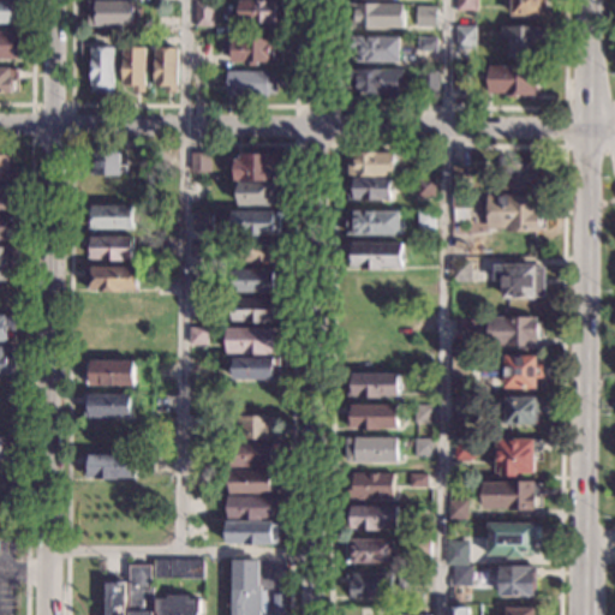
[(19,0),(19,15),(15,15),(15,24),(0,23),(0,0),(19,0)]
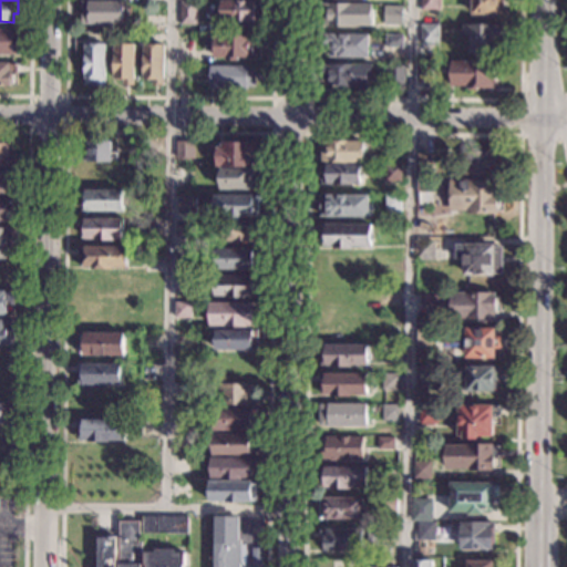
[(439,0),(439,11),(421,11),(421,0),(439,0)]
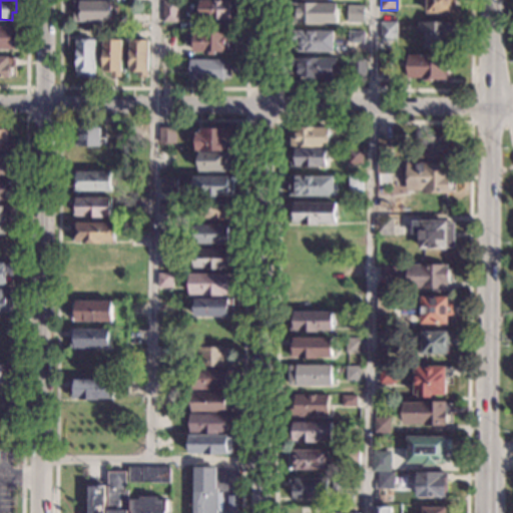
[(455,0),(455,14),(427,13),(427,0),(455,0)]
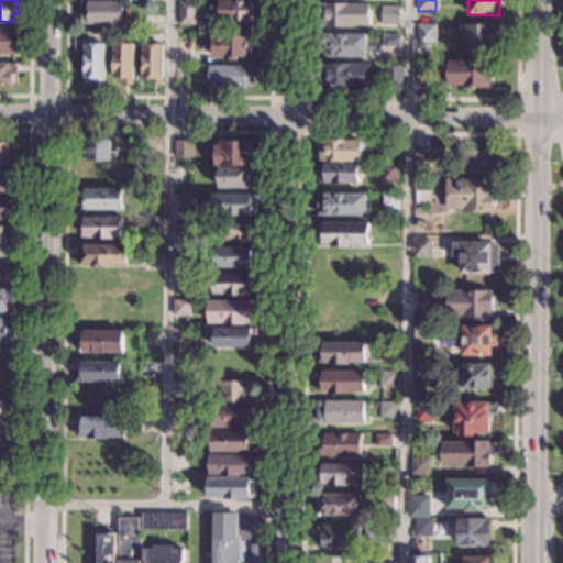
[(196,25),(178,25),(178,1),(196,1),(196,25)]
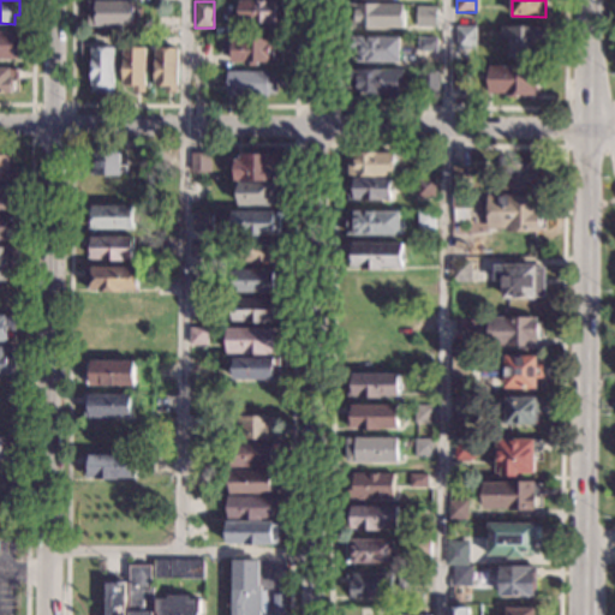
[(284,23),(238,23),(238,1),(284,1),(284,23)]
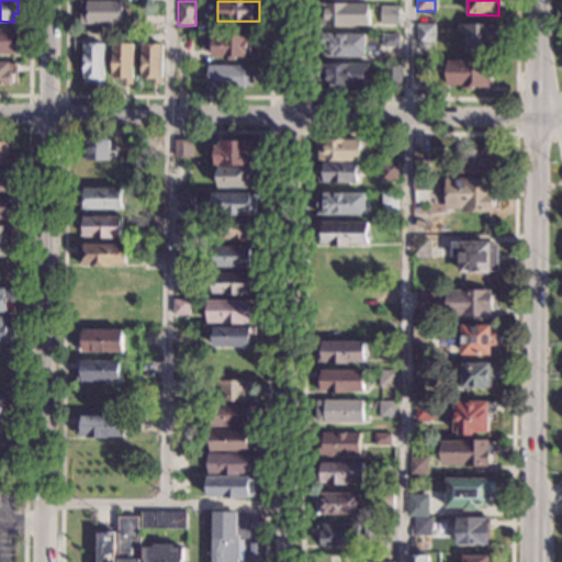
[(121,3),(121,8),(121,24),(80,24),(80,2),(121,2),(121,3)]
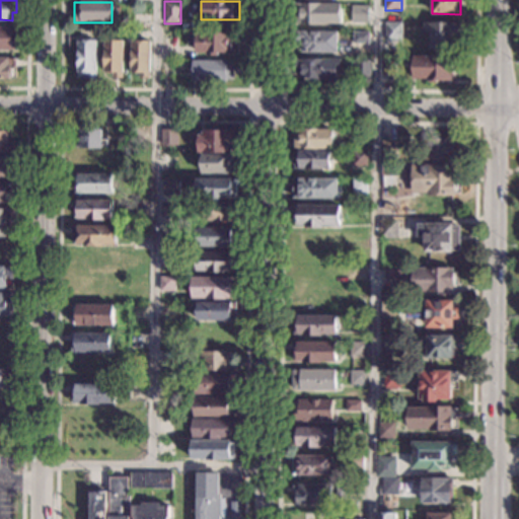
[(341,24),(295,24),(295,4),(341,4),(341,24)]
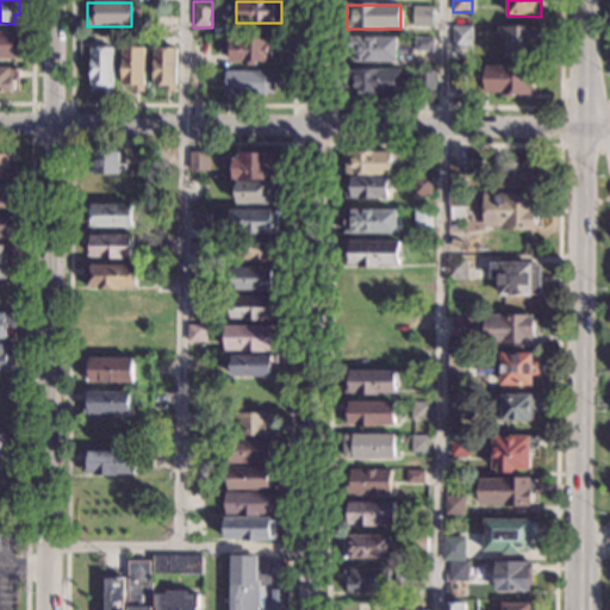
[(433,23),(416,23),(416,5),(434,5),(433,23)]
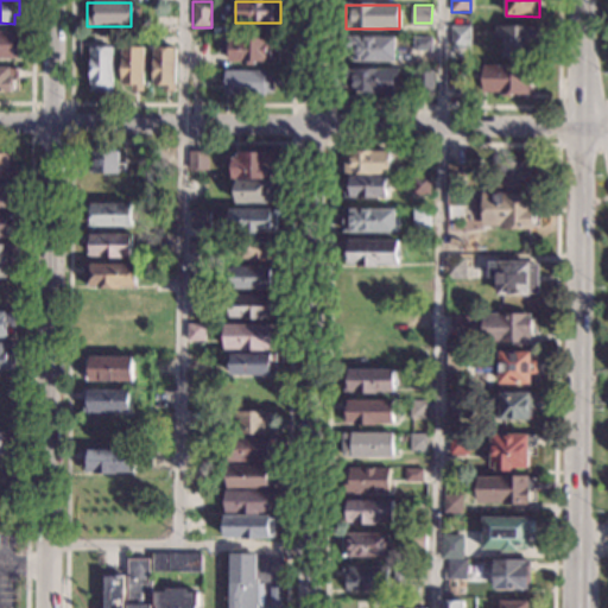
[(173,36),(156,36),(156,24),(173,24),(173,36)]
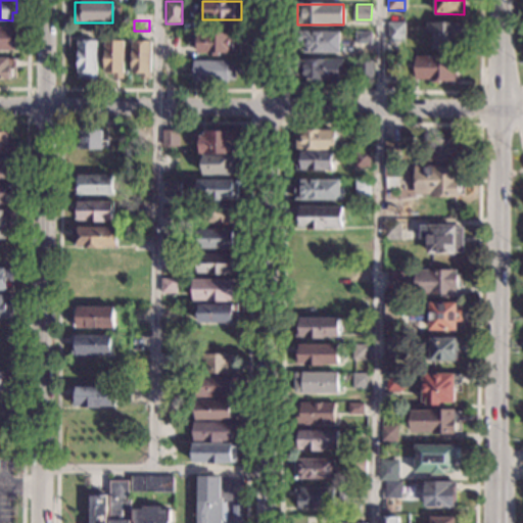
[(405,41),(387,41),(387,24),(405,22),(405,41)]
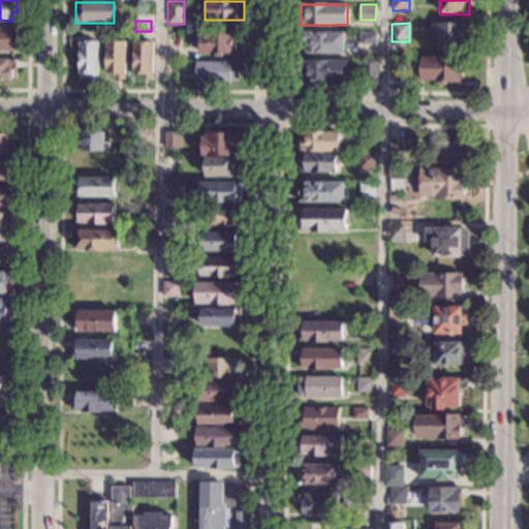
[(470,50),(438,50),(438,33),(432,33),(432,23),(470,23),(470,50)]
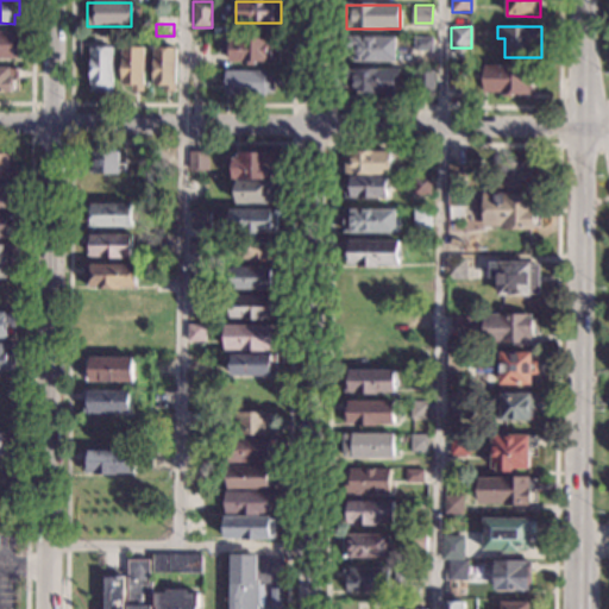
[(13,35),(20,36),(20,57),(13,57),(13,60),(0,60),(0,32),(13,33),(13,35)]
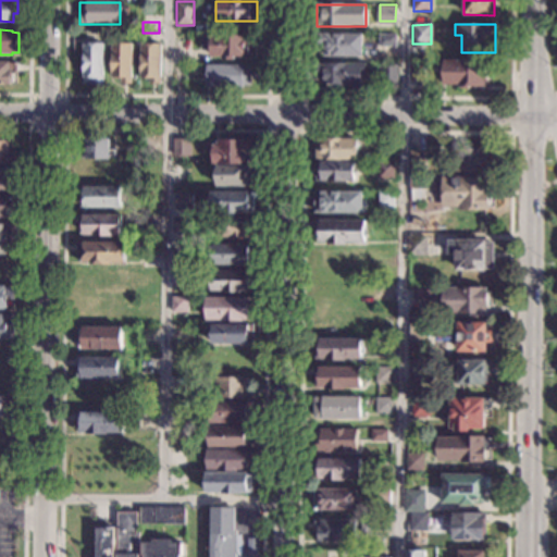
[(361,58),(322,57),(322,46),(316,46),(317,34),(361,34),(361,58)]
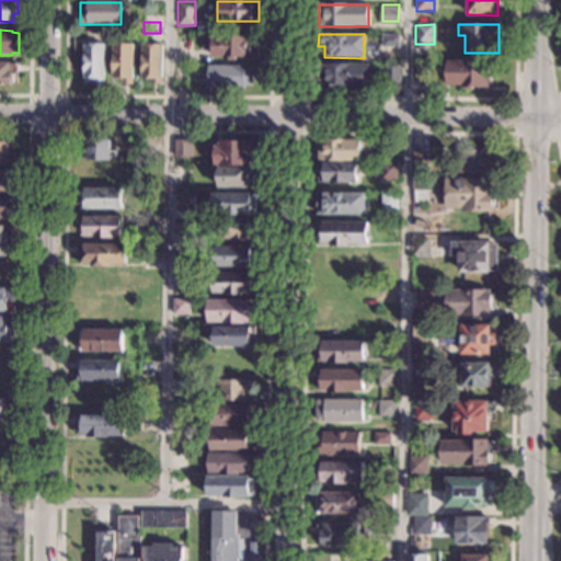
[(192,53),(176,53),(176,35),(193,36),(192,53)]
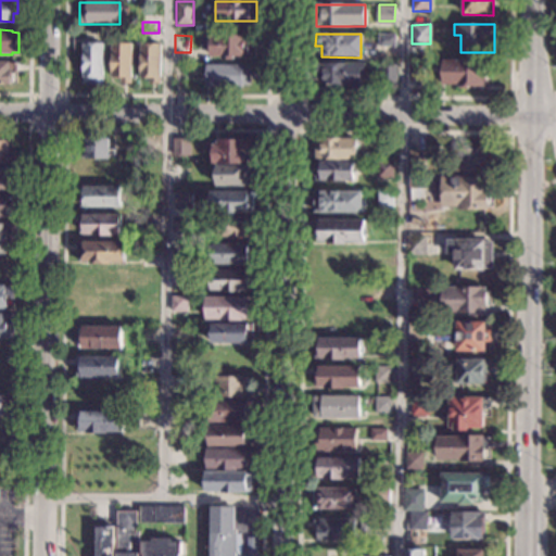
[(395,48),(378,47),(378,35),(395,35),(395,48)]
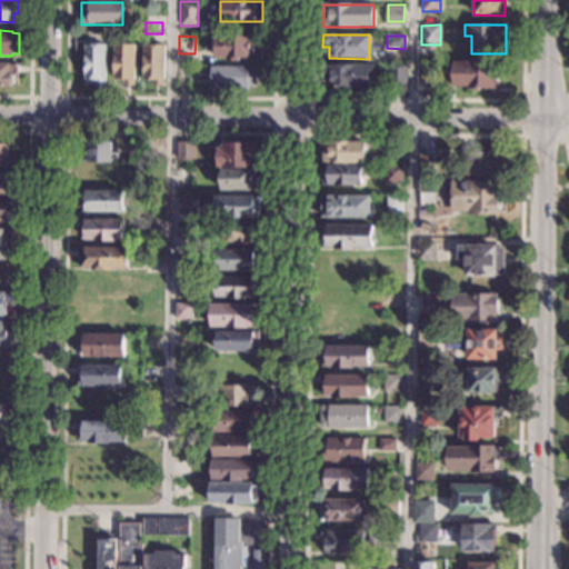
[(256,58),(239,57),(239,61),(226,61),(226,58),(215,58),(215,51),(206,51),(206,37),(256,38),(256,58)]
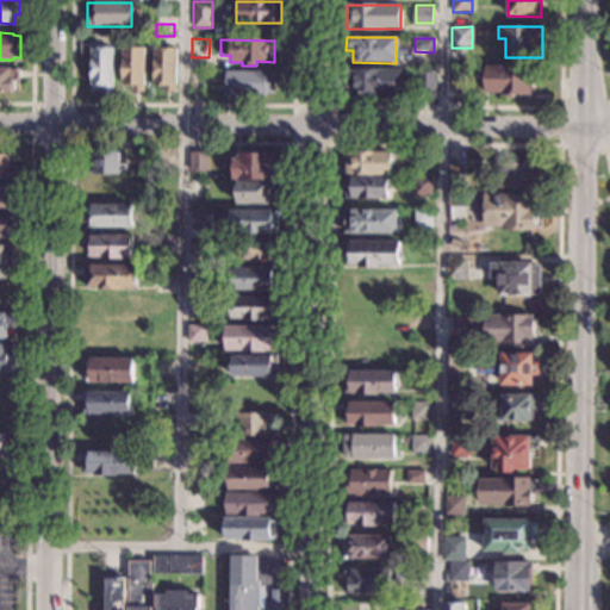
[(113,93),(91,92),(91,48),(114,48),(113,93)]
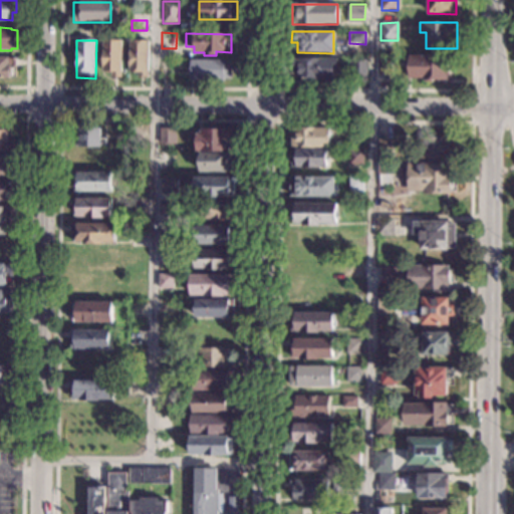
[(121,77),(110,77),(110,72),(102,72),(102,40),(122,40),(121,77)]
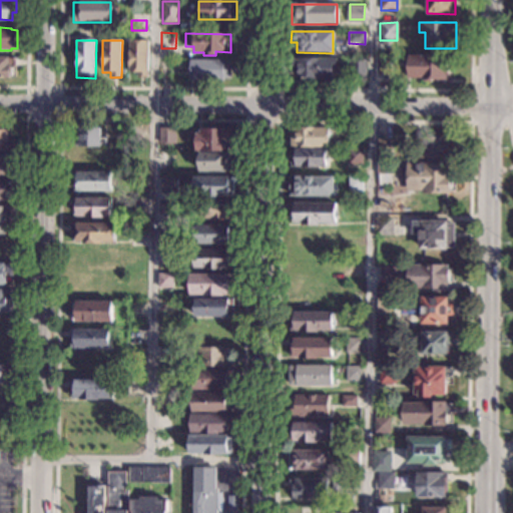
[(148,77),(137,77),(137,72),(128,72),(129,40),(148,41),(148,77)]
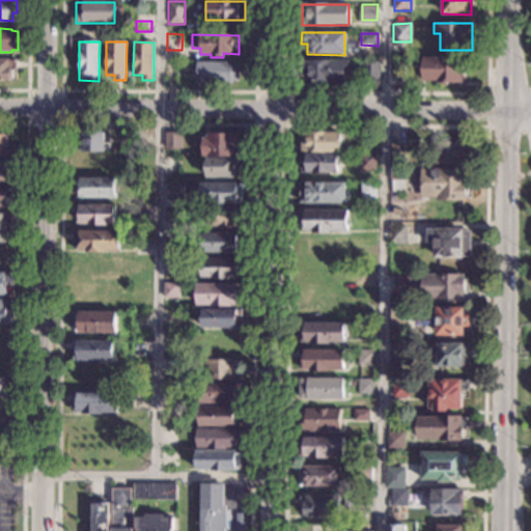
[(464,78),(460,78),(460,84),(436,84),(436,82),(422,82),(422,57),(464,57),(464,78)]
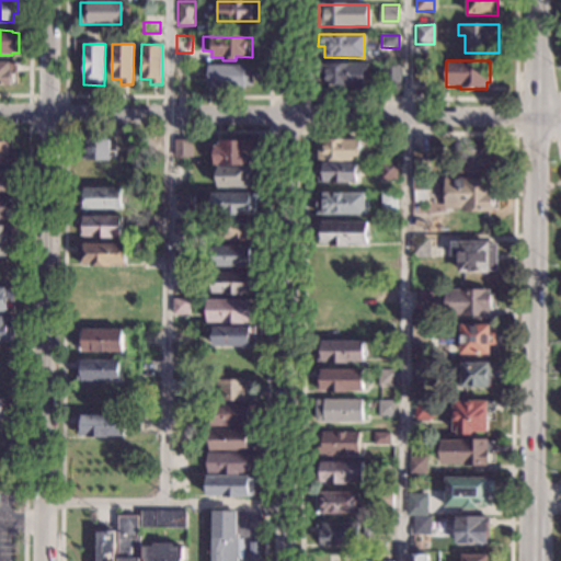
[(10,69),(11,69),(11,86),(0,86),(0,63),(10,63),(10,69)]
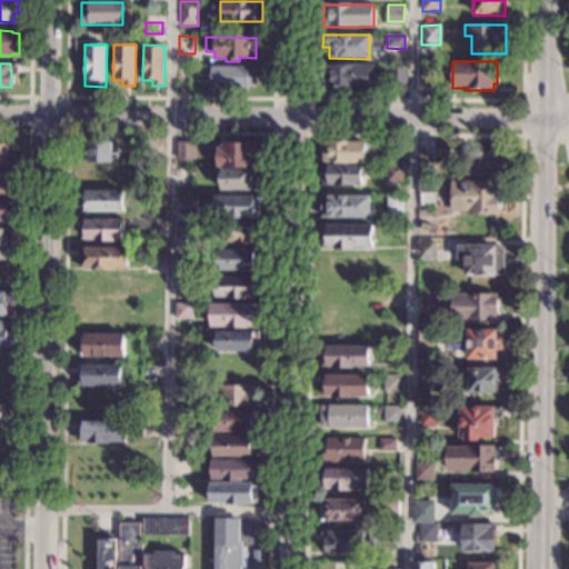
[(435,63),(435,81),(420,82),(419,63),(435,63)]
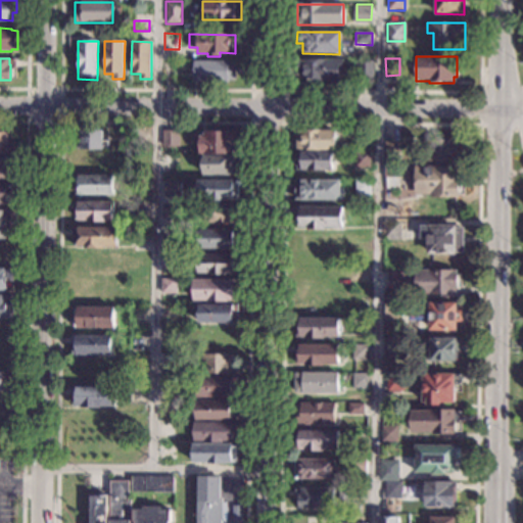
[(343,70),(339,70),(339,82),(302,82),(302,72),(297,72),(297,59),(343,59),(343,70)]
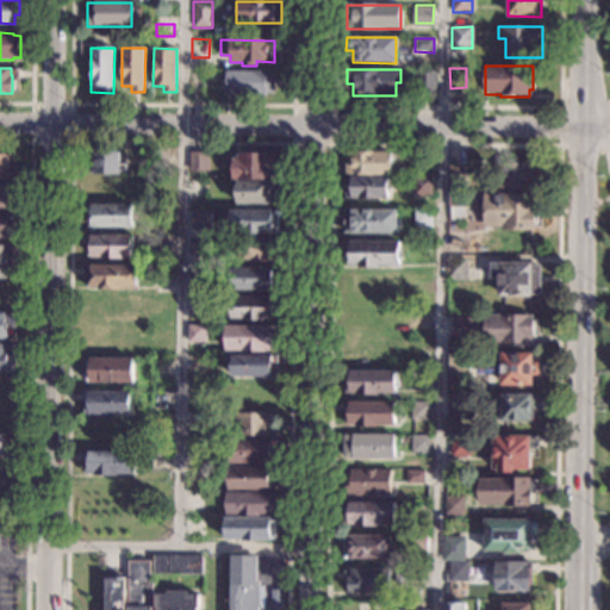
[(435,91),(417,91),(417,70),(436,70),(435,91)]
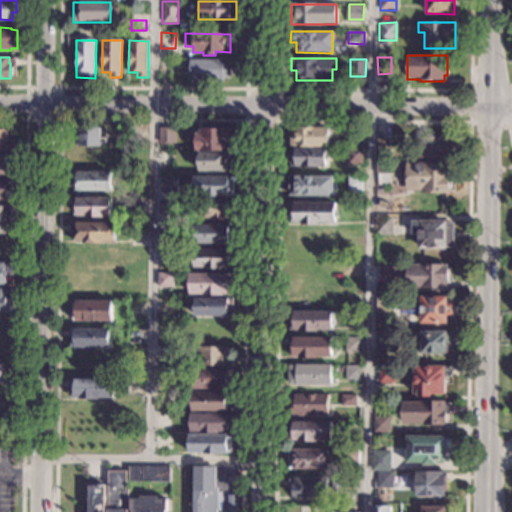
[(229,79),(223,79),(223,82),(213,82),(213,83),(201,83),(201,81),(189,81),(189,60),(230,60),(229,79)]
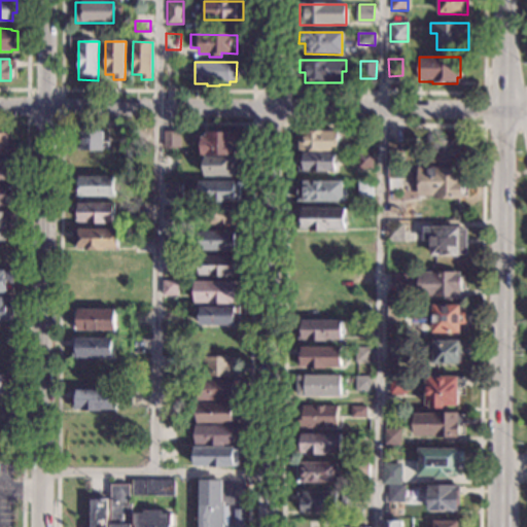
[(103,141),(109,141),(109,149),(103,149),(103,150),(76,150),(76,131),(103,132),(103,141)]
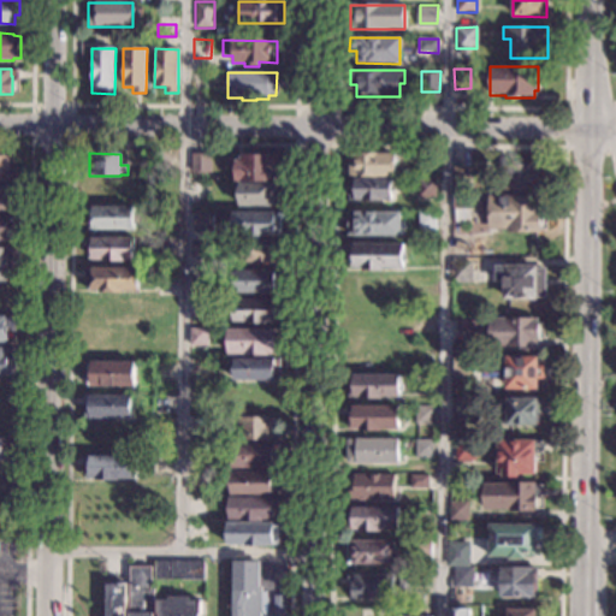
[(209,173),(189,172),(190,154),(209,154),(209,173)]
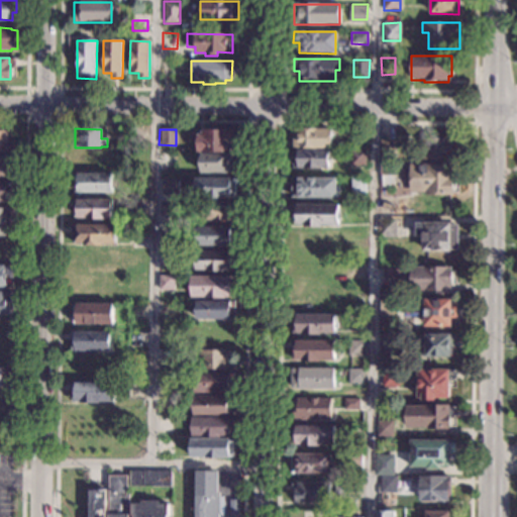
[(331,148),(293,148),(293,129),(331,129),(331,148)]
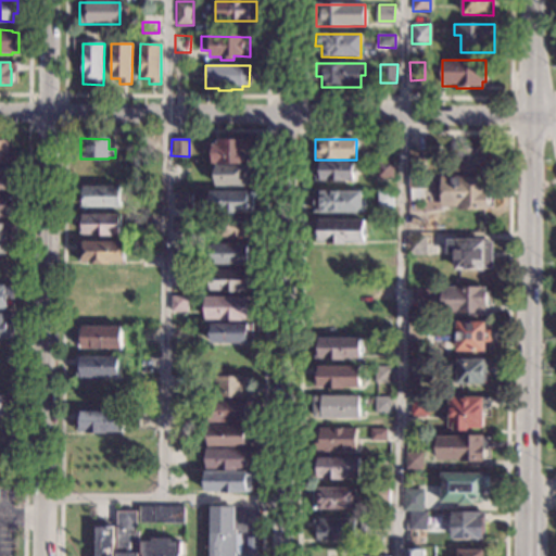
[(255,152),(249,151),(249,164),(212,164),(212,144),(217,144),(217,140),(255,140),(255,152)]
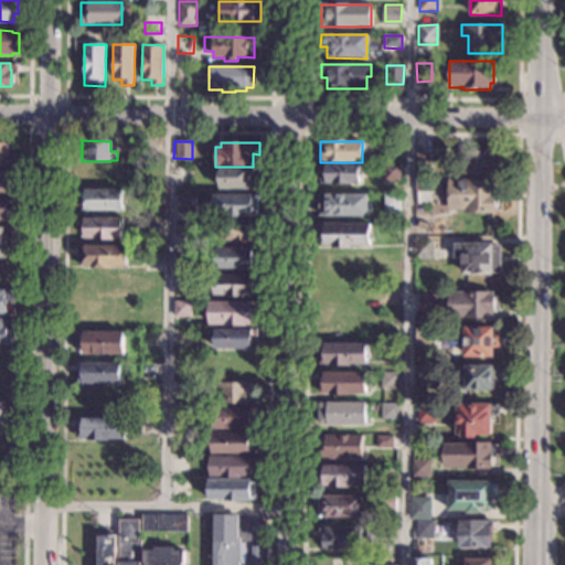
[(7,146),(9,146),(9,155),(16,155),(16,167),(0,167),(0,144),(7,145),(7,146)]
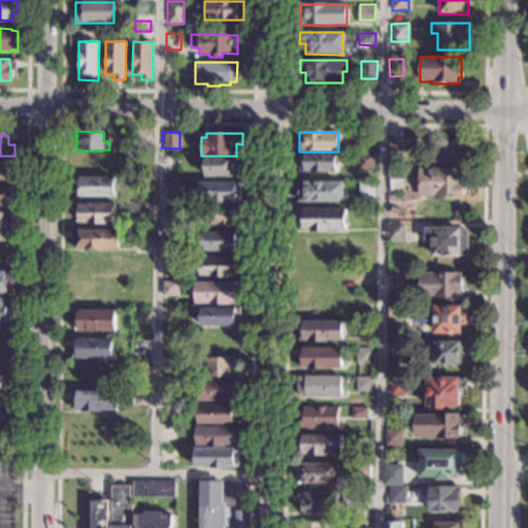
[(464,164),(429,164),(429,154),(427,154),(427,141),(465,142),(464,164)]
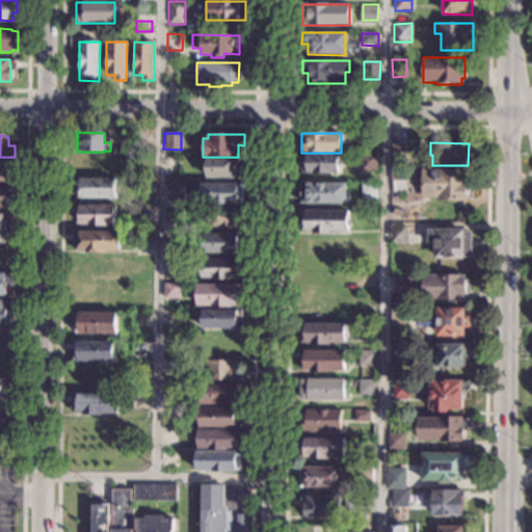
[(407,163),(391,163),(391,143),(393,143),(407,143),(407,163)]
